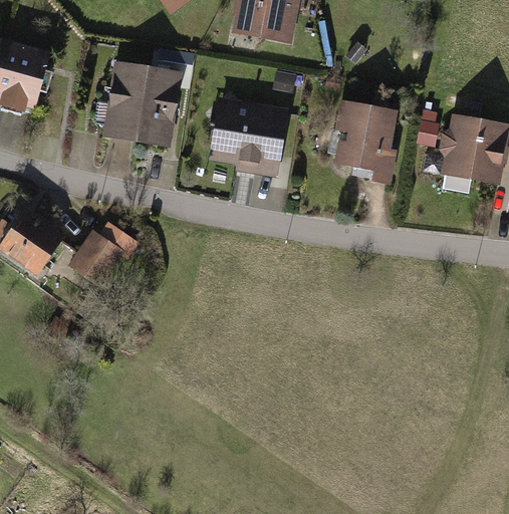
[(188,0),(165,0),(174,11),(188,0)]
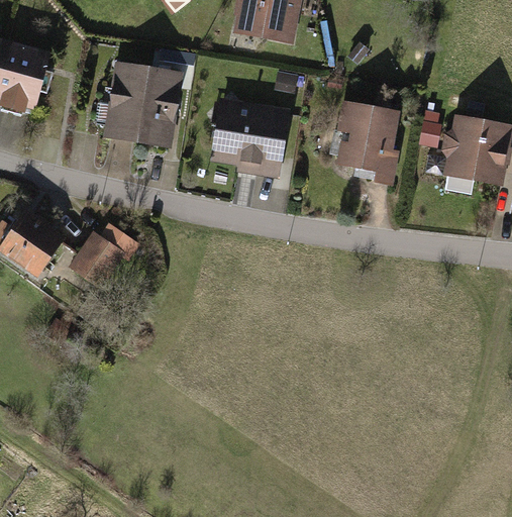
[(242,0),(237,33),(294,42),(300,0),(242,0)]
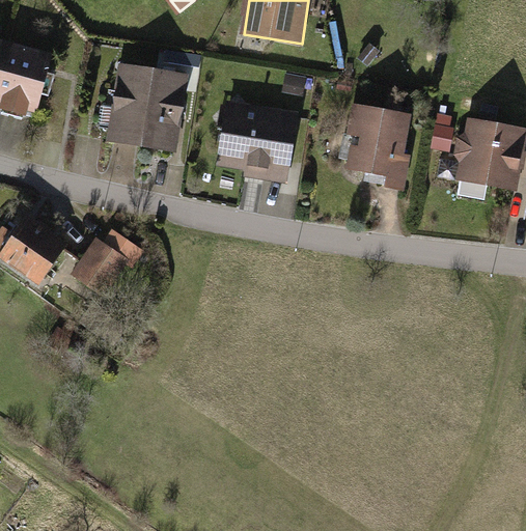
[(57,92),(62,71),(48,66),(52,52),(2,39),(0,48),(0,102),(37,112),(43,88),(57,92)]
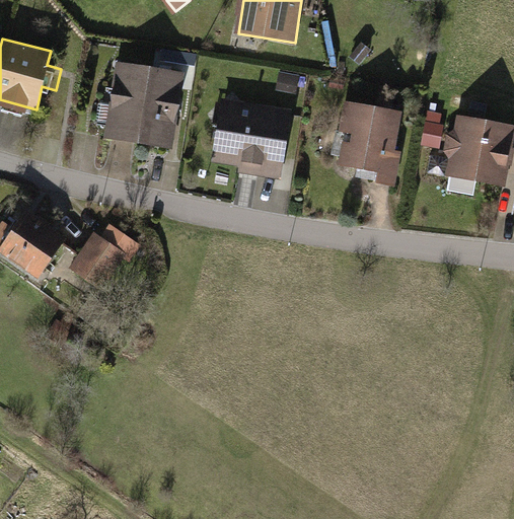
[(184,72),(119,62),(107,132),(173,141),(184,72)]
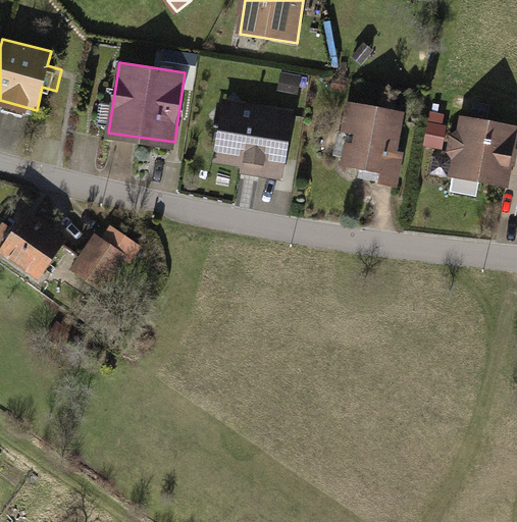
[(293,110),(225,100),(217,153),(244,157),(242,166),(283,172),(293,110)]
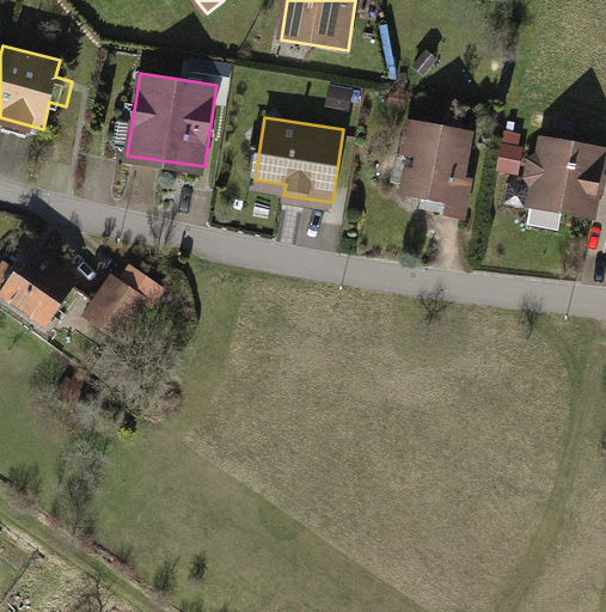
[(473,129),(409,121),(399,194),(464,202),(473,129)]
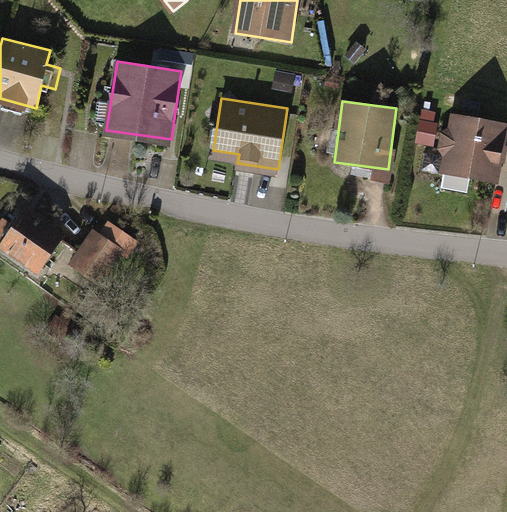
[(503,119),(449,114),(444,168),(498,173),(503,119)]
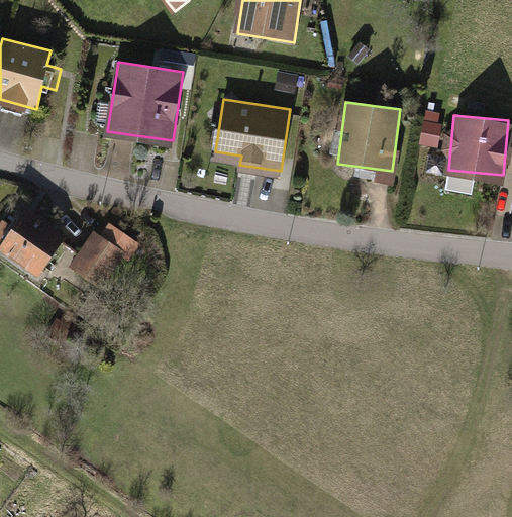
[(71,238),(27,210),(4,245),(46,274),(71,238)]
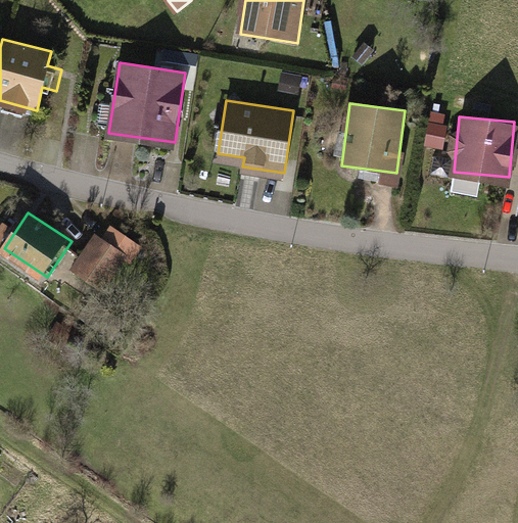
[(106,240),(94,233),(72,271),(108,291),(127,258),(138,266),(148,248),(113,228),(106,240)]
